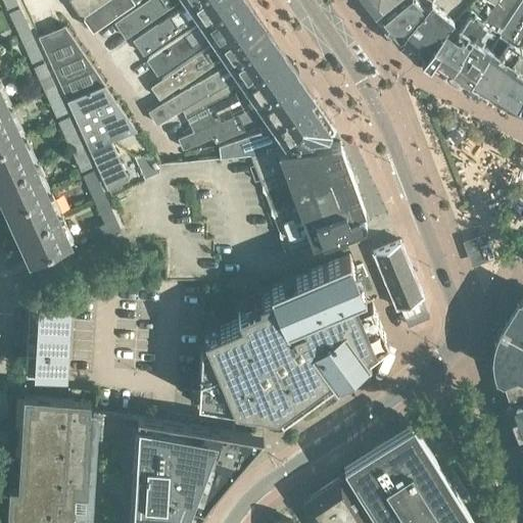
[(69,0),(82,16),(83,15),(104,0),(69,0)]
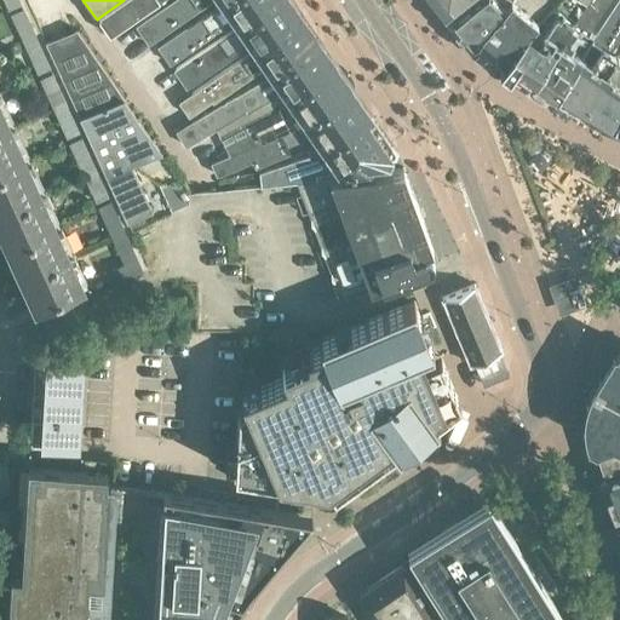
[(124,0),(98,18),(110,36),(160,0),(124,0)]
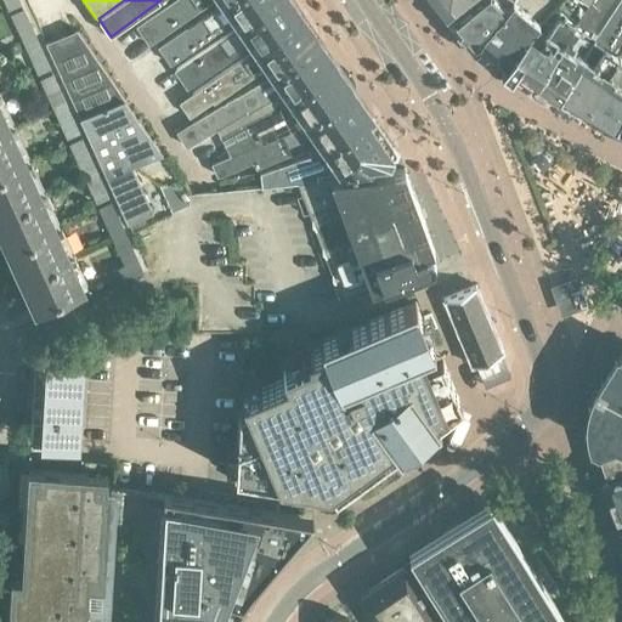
[(216,0),(219,4),(222,0),(173,0),(137,26),(148,43),(209,0),(216,0)]
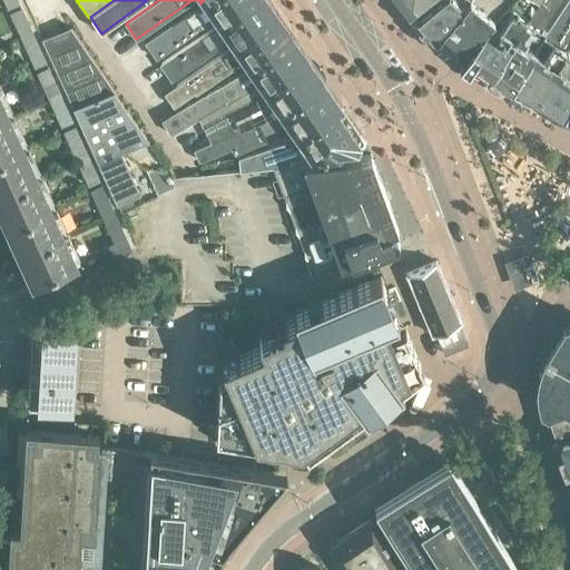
[(217,27),(228,19),(255,0),(204,0),(200,3),(145,42),(157,60),(210,22),(210,21),(212,19),(217,27)]
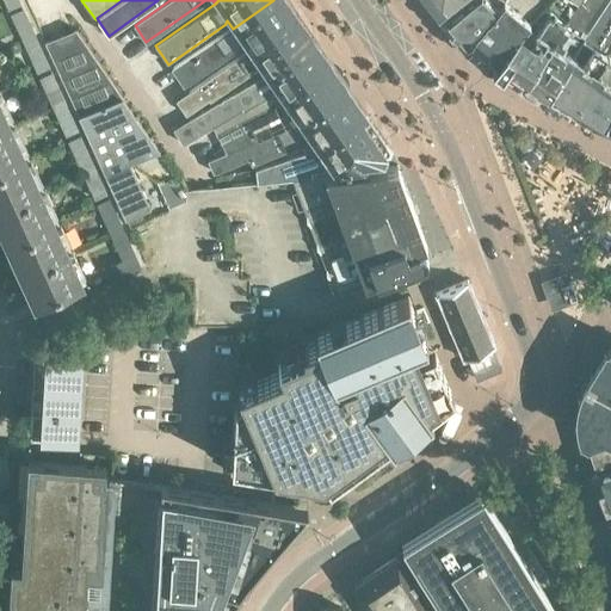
[(288,0),(273,0),(245,20),(233,29),(172,71),(183,86),(235,50),(228,39),(236,34),(247,50),(298,14),(288,0)]
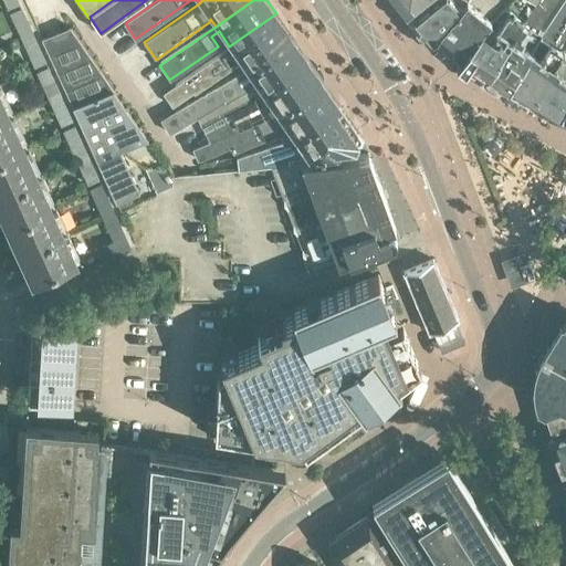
[(406,13),(408,12),(416,6),(422,0),(396,0),(405,11),(406,13)]
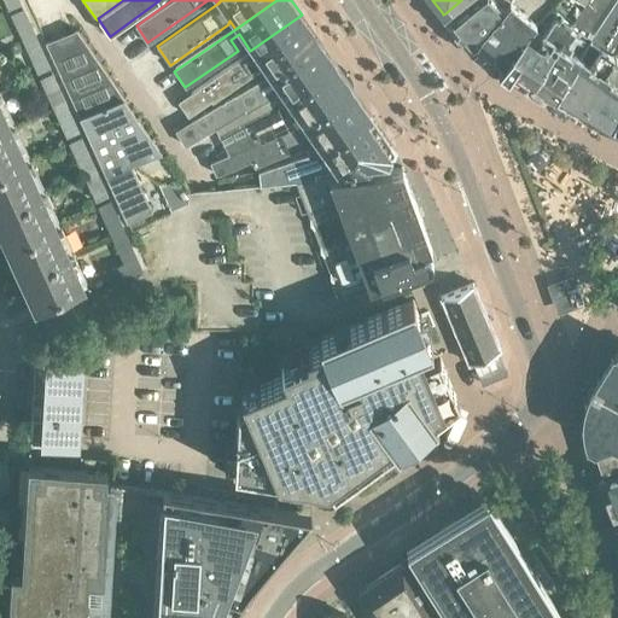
[(470,0),(448,18),(471,46),(507,0),(470,0)]
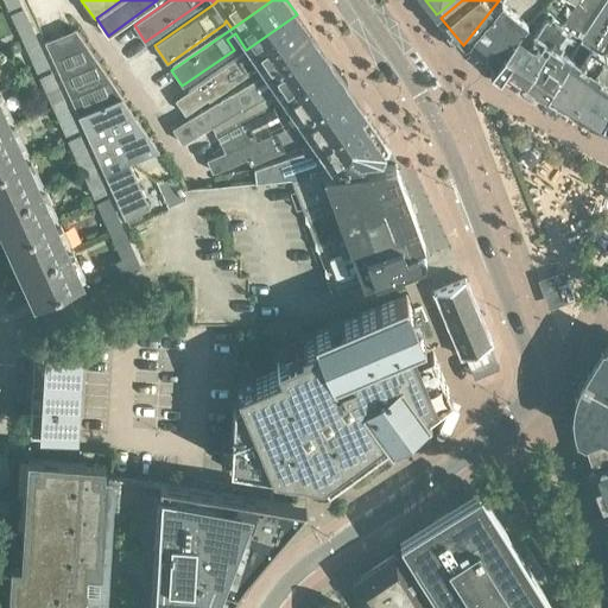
[(499,0),(463,45),(489,67),(515,33),(543,0),(499,0)]
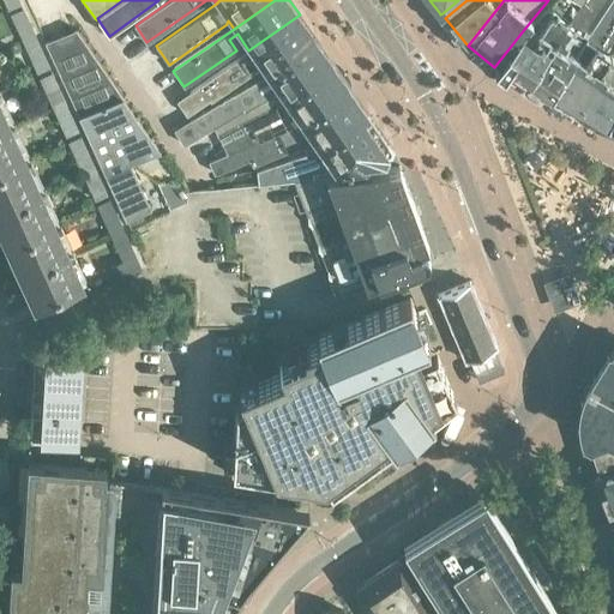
[(494,67),(523,86),(541,61),(540,60),(549,46),(555,49),(571,29),(567,25),(569,23),(573,24),(575,22),(578,23),(591,4),(603,12),(611,0),(548,0),(521,34),(494,67)]
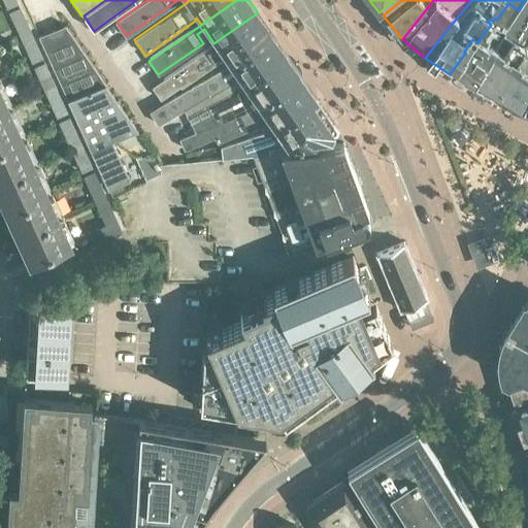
[(469,85),(491,97),(524,46),(523,45),(527,37),(527,0),(525,0),(519,10),(504,33),(469,85)]
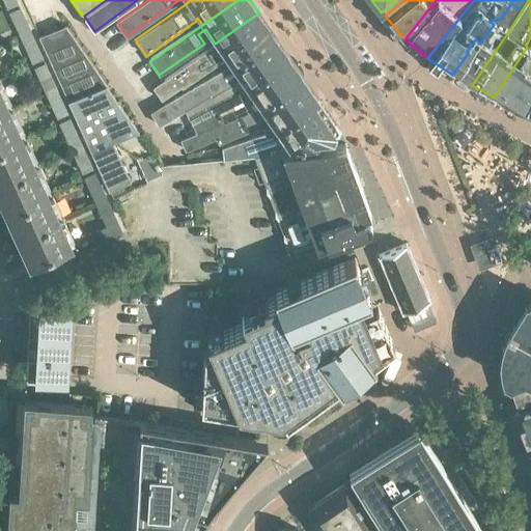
[(468,53),(452,75),(453,75),(464,81),(465,80),(472,85),(507,33),(522,10),(511,3),(500,20),(497,19),(496,21),(492,20),(491,22),(494,25),(480,43),(475,39),(467,52),(468,53)]
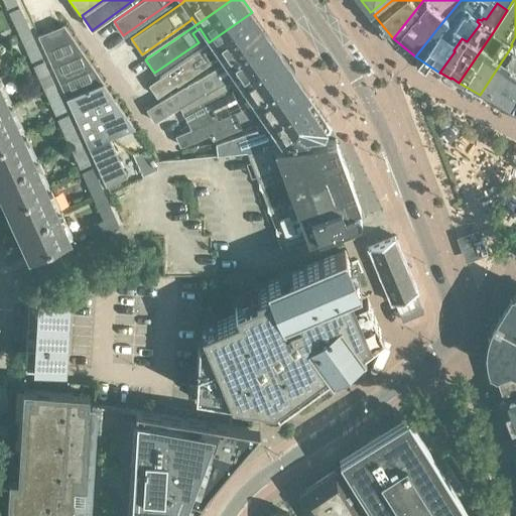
[(40,56),(21,13),(19,8),(9,12),(31,60),(40,56)]
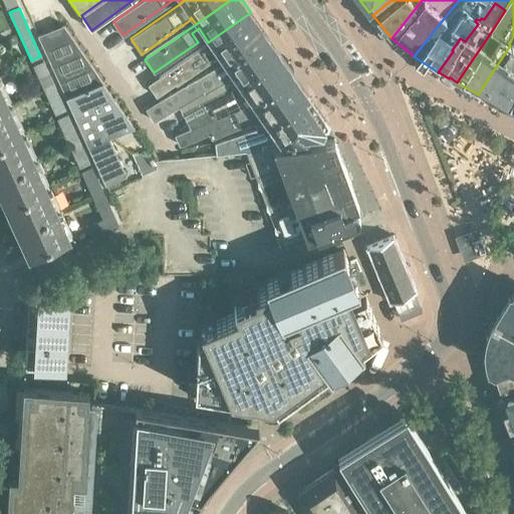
[(251,12),(208,42),(148,84),(156,96),(175,83),(176,84),(217,56),(221,62),(267,35),(251,12)]
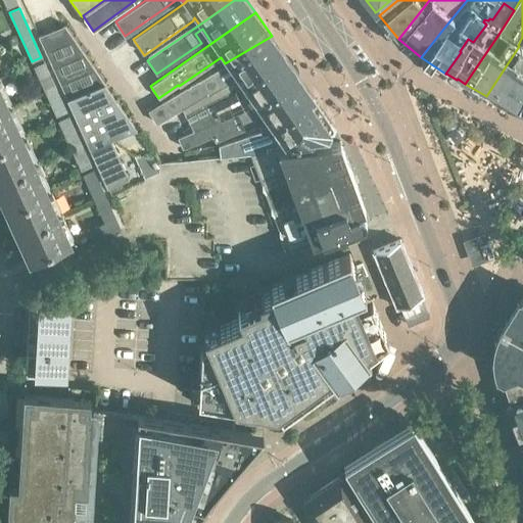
[(38,38),(67,101),(105,84),(64,25),(38,38)]
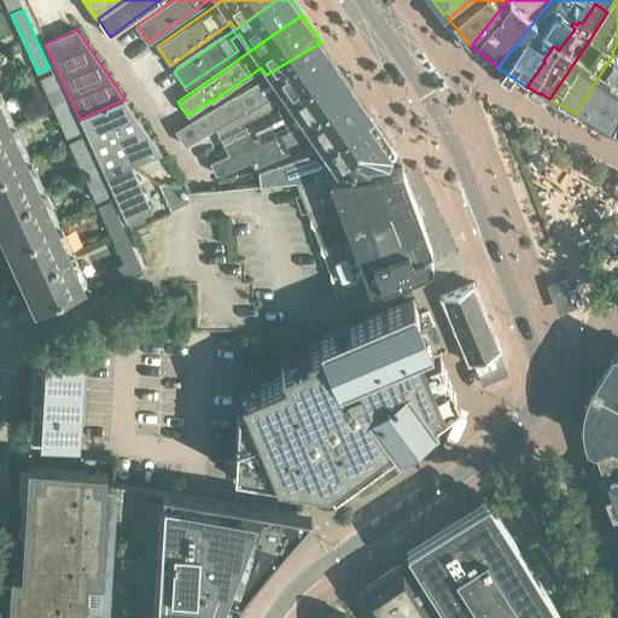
[(281,100),(283,101),(336,64),(321,42),(266,75),(174,130),(184,145),(244,111),(246,115),(275,95),(275,94),(279,93),(283,99),(281,100)]
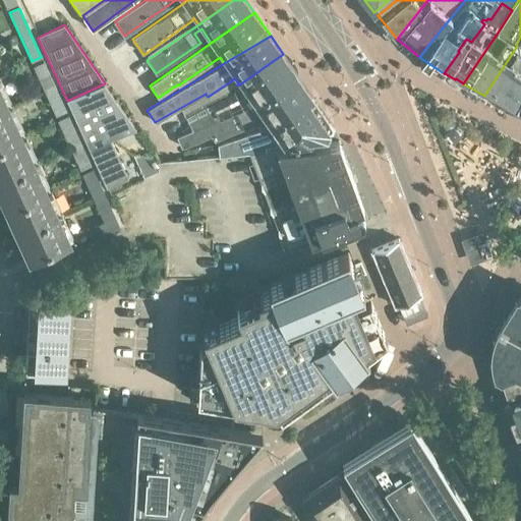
[(517,46),(484,96),(507,110),(520,85),(520,37),(516,45),(517,46)]
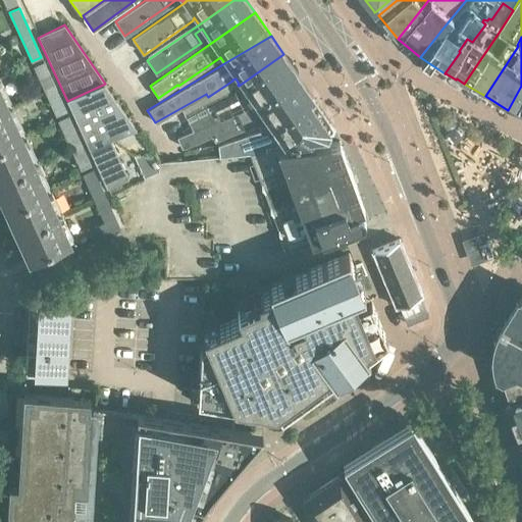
[(254,105),(298,74),(283,54),(239,86),(235,89),(184,112),(194,131),(244,109),(254,105)]
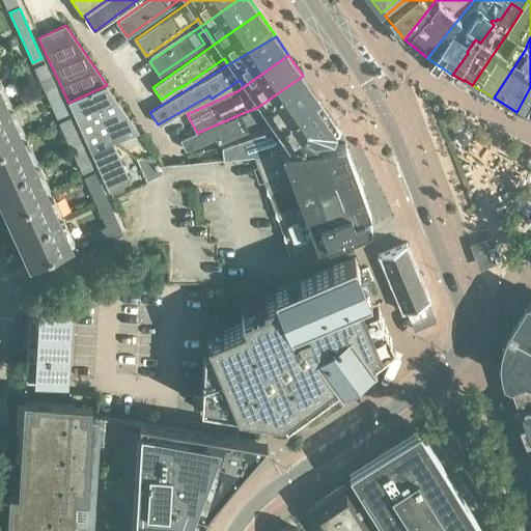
[(67,114),(47,68),(45,63),(34,67),(57,118),(67,114)]
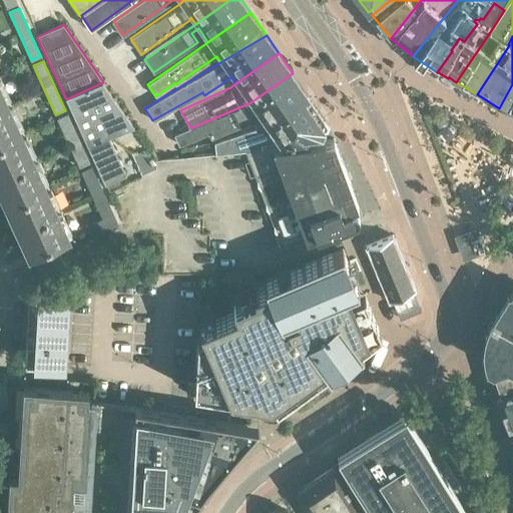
[(252,123),(263,119),(266,123),(276,119),(309,96),(293,73),(249,103),(239,107),(190,128),(174,135),(178,144),(182,144),(208,132),(211,138),(251,120),(252,123)]
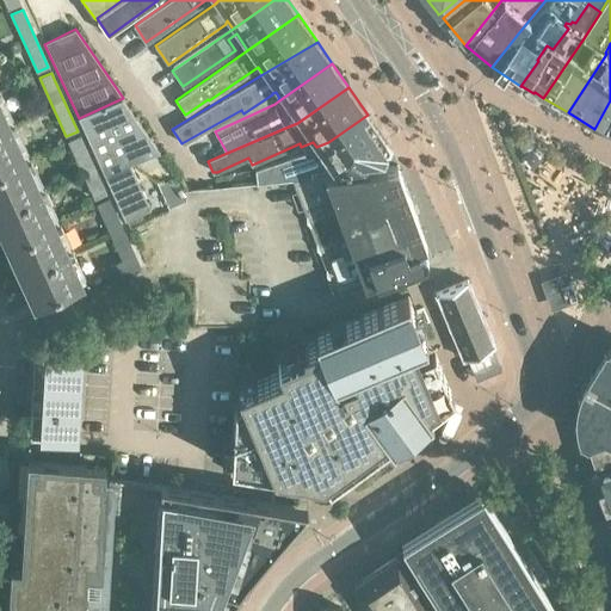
[(123,98),(79,118),(104,174),(125,221),(150,209),(129,164),(158,150),(123,98)]
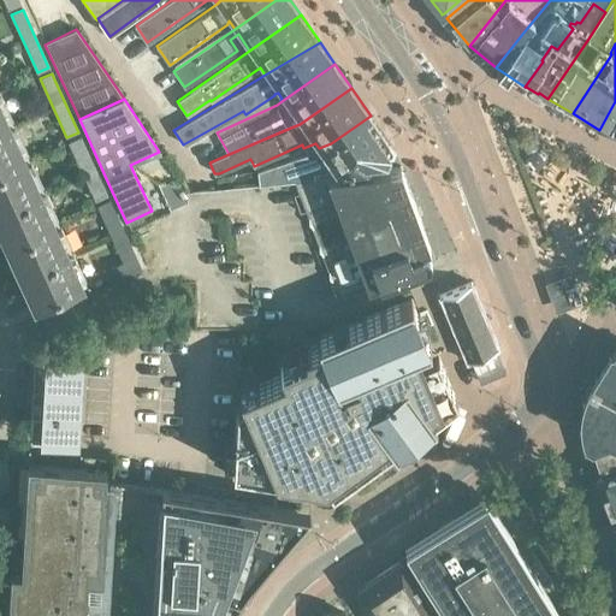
[(615,101),(599,130),(615,136),(615,101)]
